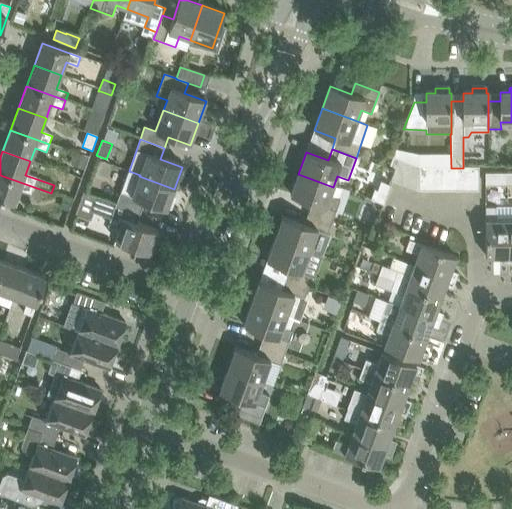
[(88,157),(76,153),(71,167),(84,171),(88,157)]
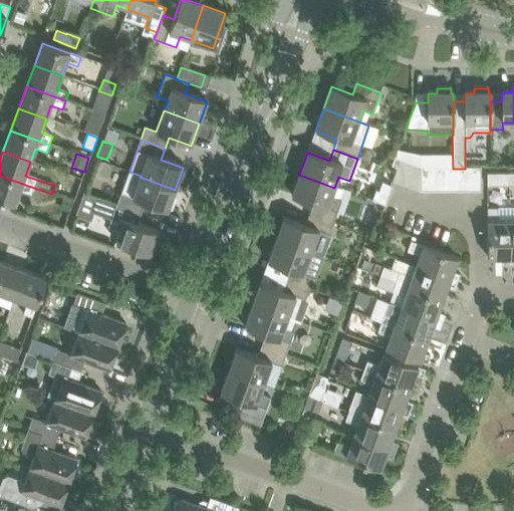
[(402,186),(421,193),(421,169),(395,159),(391,169),(397,171),(393,183),(402,186)]
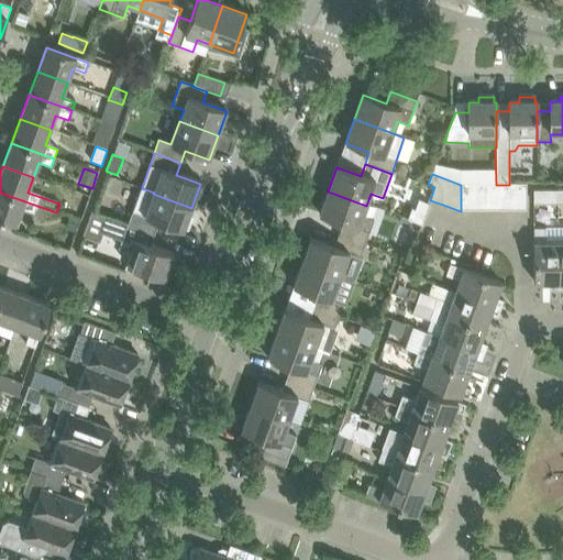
[(474,211),(474,185),(461,185),(461,211),(474,211)]
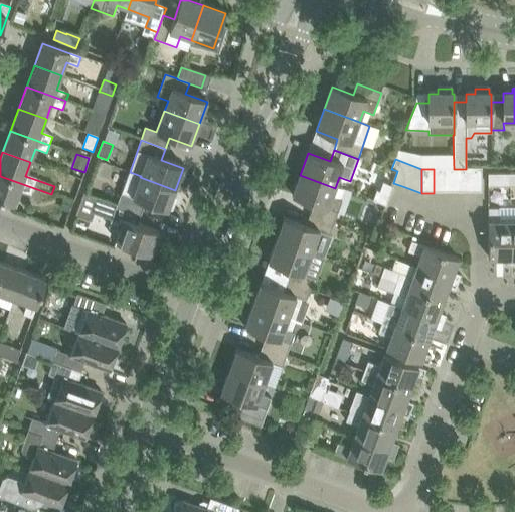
[(446,193),(446,169),(434,169),(434,193),(446,193)]
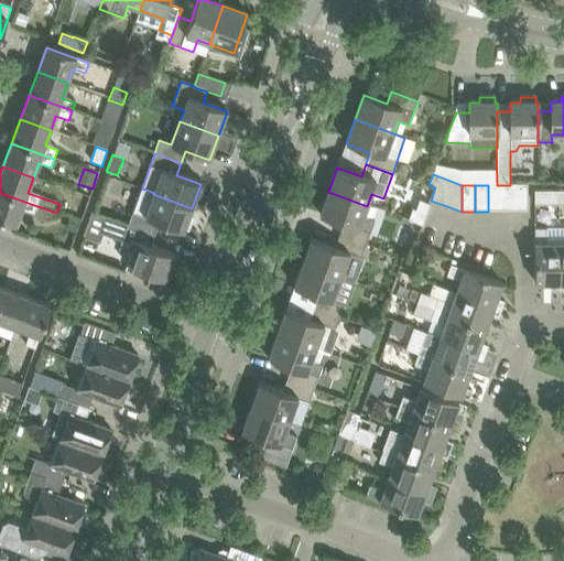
[(497,185),(488,185),(488,212),(501,212),(500,185),(497,185)]
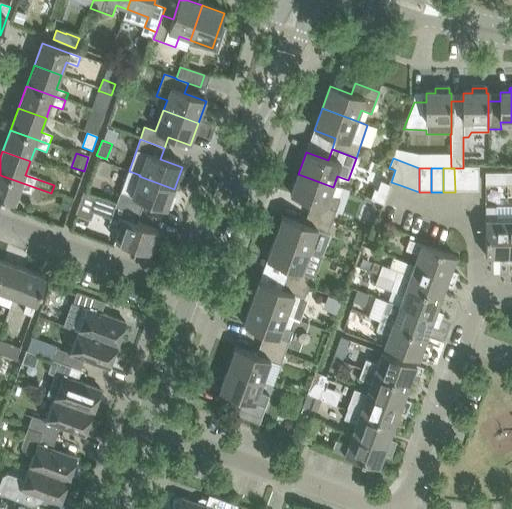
[(466,168),(463,168),(454,168),(455,192),(467,192),(466,168)]
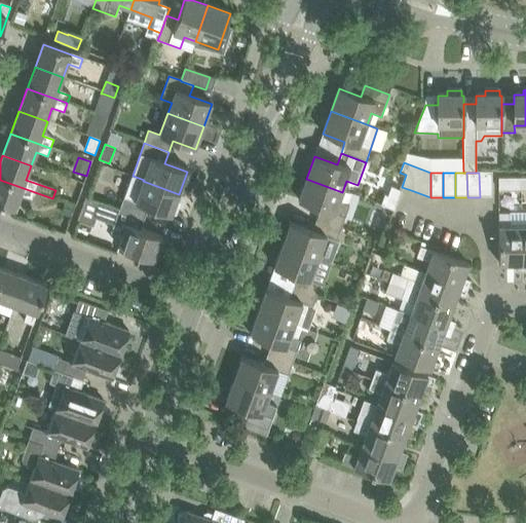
[(491,173),(479,173),(480,197),(492,197),(491,173)]
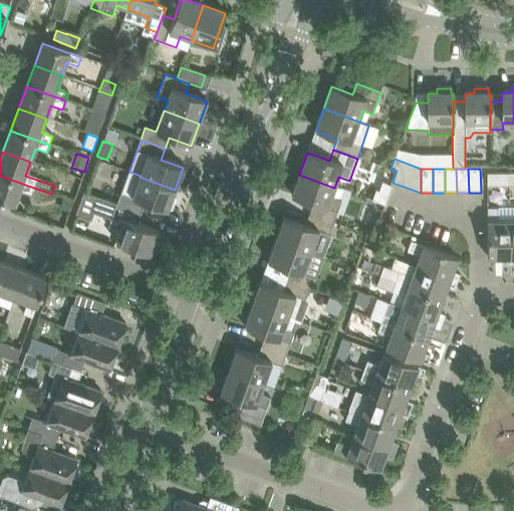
[(341,202),(330,198),(334,188),(299,175),(291,197),(313,205),(309,215),(333,224),(341,202)]
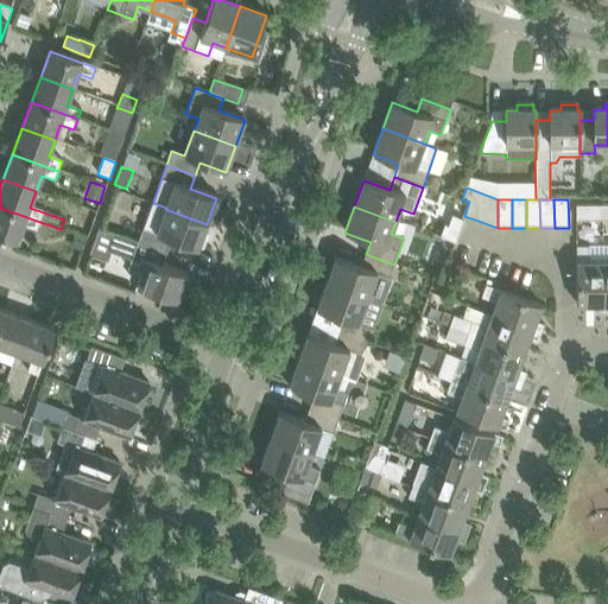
[(576,222),(602,222),(602,207),(576,207),(576,222)]
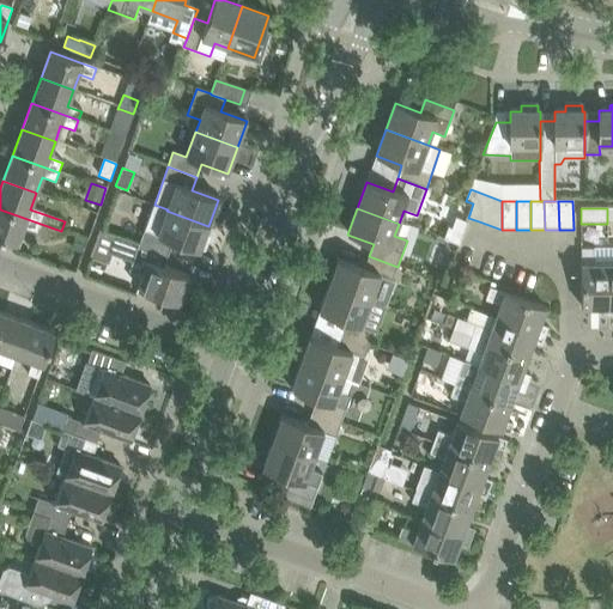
[(23,229),(37,233),(41,224),(0,209),(0,238),(17,245),(23,229)]
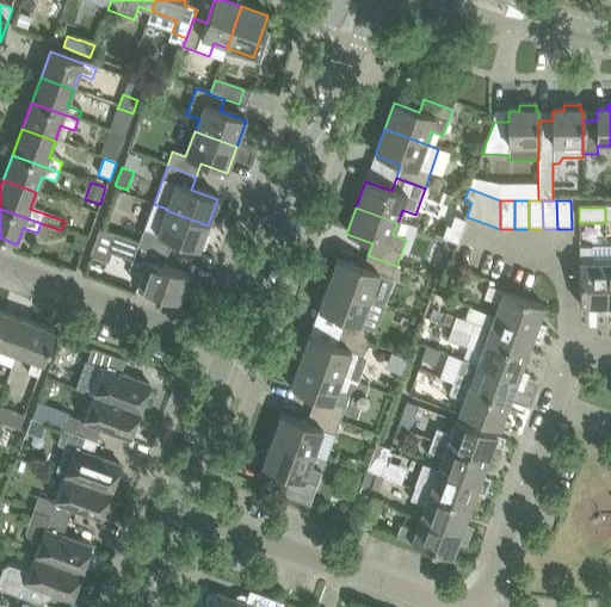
[(144,230),(142,236),(139,245),(168,254),(173,242),(198,252),(208,225),(166,210),(156,235),(144,230)]
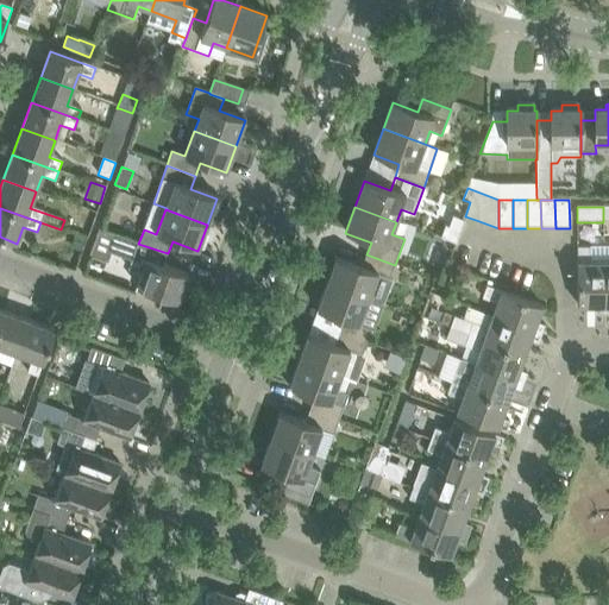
[(464,220),(452,216),(449,227),(445,226),(441,238),(456,244),(464,220)]
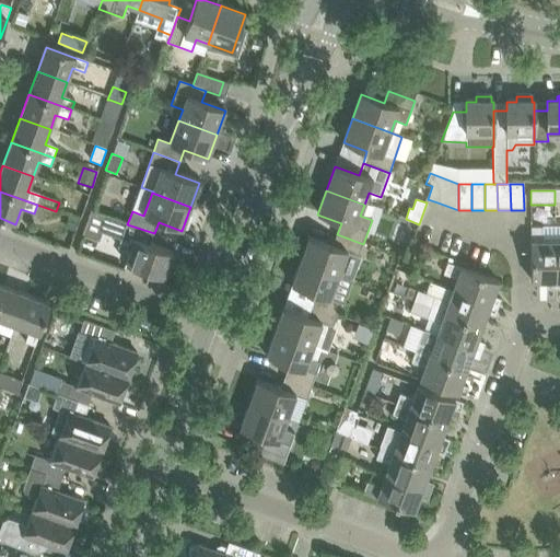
[(91,211),(86,223),(102,230),(107,217),(91,211)]
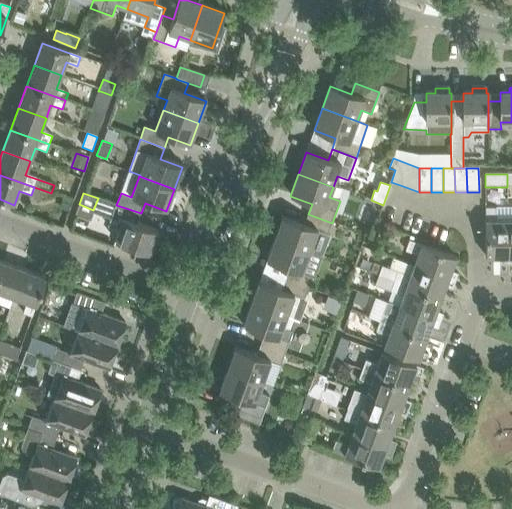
[(158,232),(137,224),(141,213),(116,205),(112,217),(123,221),(115,242),(150,255),(158,232)]
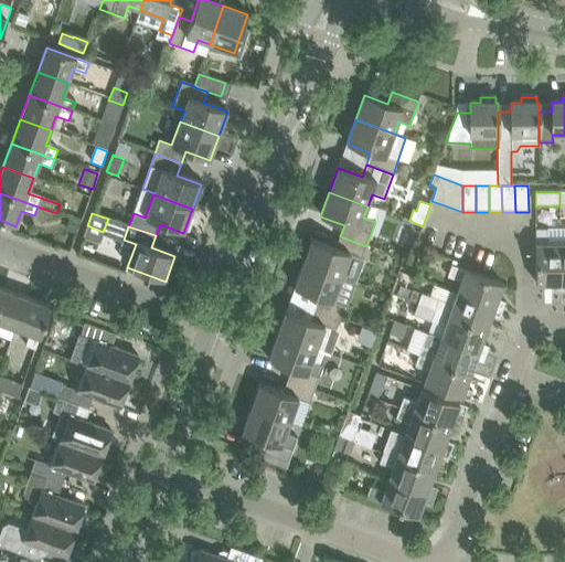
[(561,294),(560,230),(535,230),(535,285),(552,285),(552,294),(561,294)]
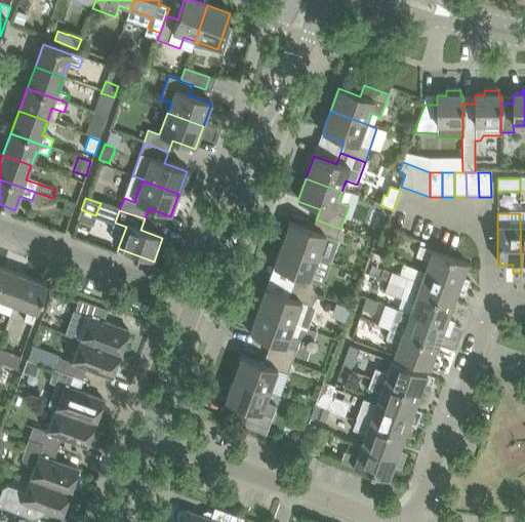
[(312,231),(289,223),(281,245),(317,258),(325,237),(336,241),(340,229),(316,219),(312,231)]
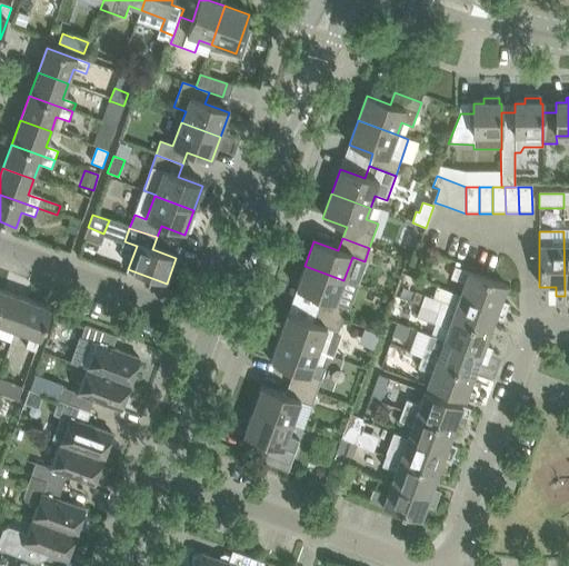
[(320,299),(316,311),(342,320),(348,308),(356,285),(343,280),(305,266),(297,290),(320,299)]
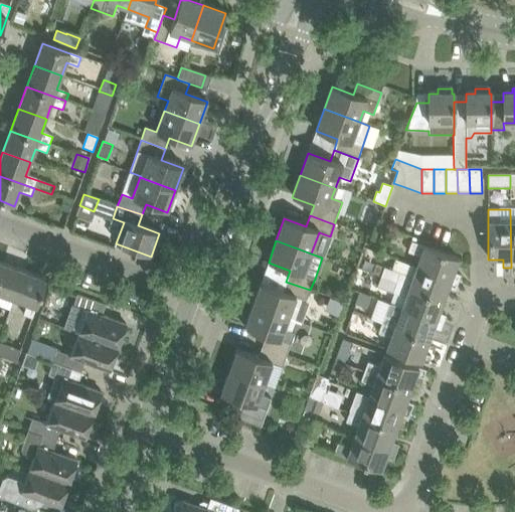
[(407,252),(420,258),(416,269),(458,284),(461,277),(454,274),(459,260),(411,242),(407,252)]
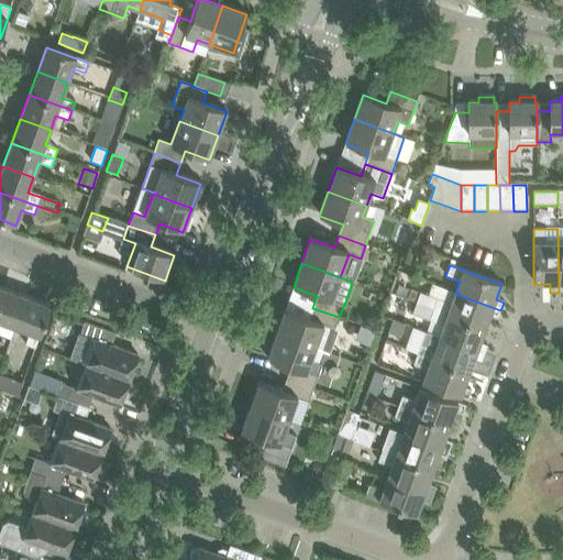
[(428,297),(419,295),(416,305),(485,329),(489,316),(498,318),(500,310),(455,294),(431,286),(428,297)]
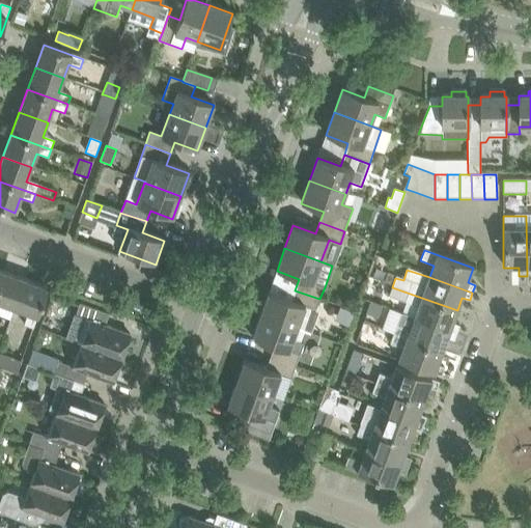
[(25,281),(2,273),(0,278),(0,304),(15,309),(25,281)]
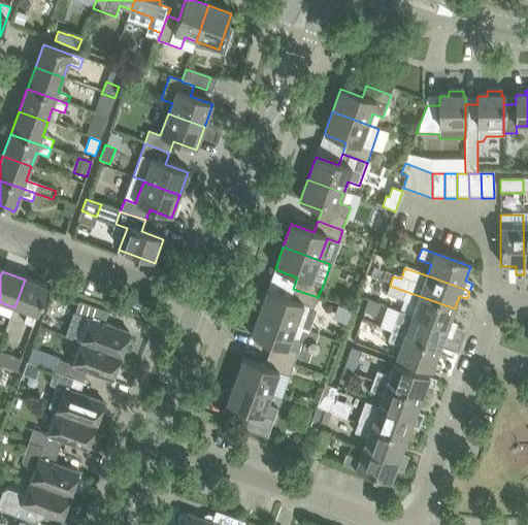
[(47,287),(25,280),(14,307),(28,313),(24,324),(33,327),(47,287)]
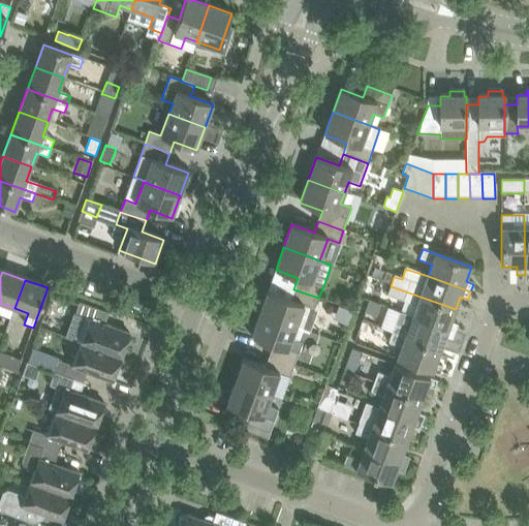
[(387,296),(404,302),(401,313),(456,333),(458,326),(450,322),(456,309),(391,286),(387,296)]
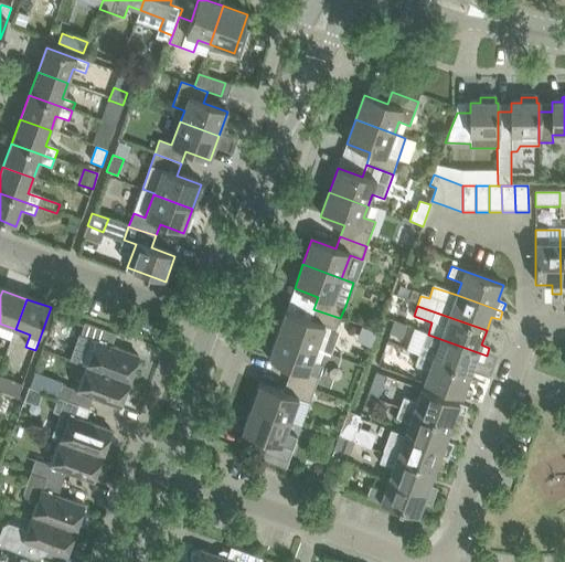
[(331,357),(339,333),(336,331),(340,318),(313,309),(309,321),(286,313),(277,337),(316,350),(331,357)]
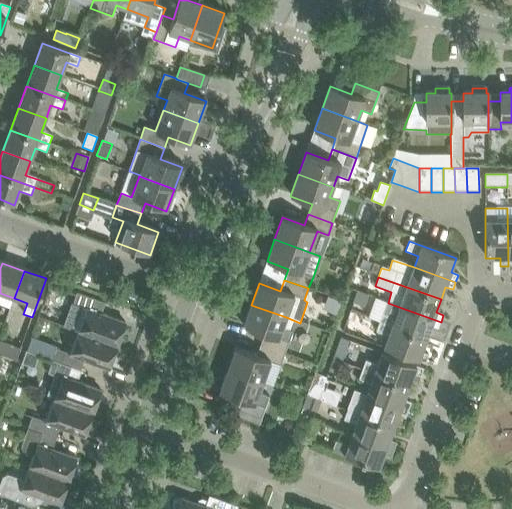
[(358,291),(353,304),(363,308),(368,295),(358,291)]
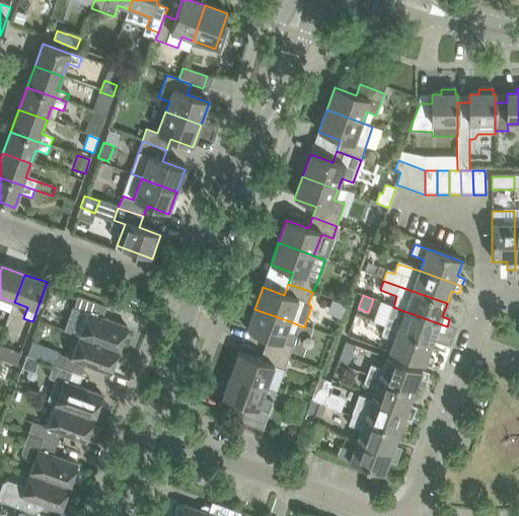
[(84,323),(81,330),(79,337),(119,351),(127,328),(102,319),(106,308),(78,298),(73,309),(78,311),(75,320),(84,323)]
